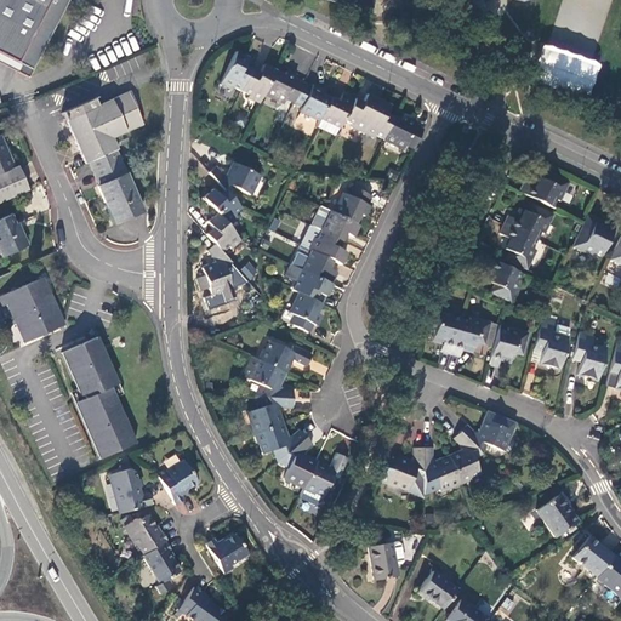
[(69,0),(0,0),(0,53),(33,70),(69,0)]
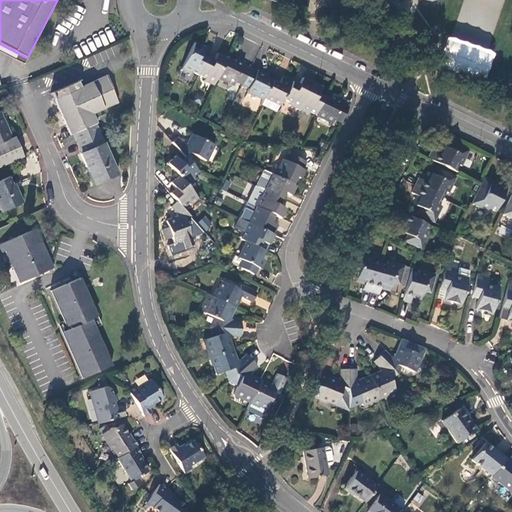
[(444,38),(436,66),(483,83),(493,55),(444,38)]
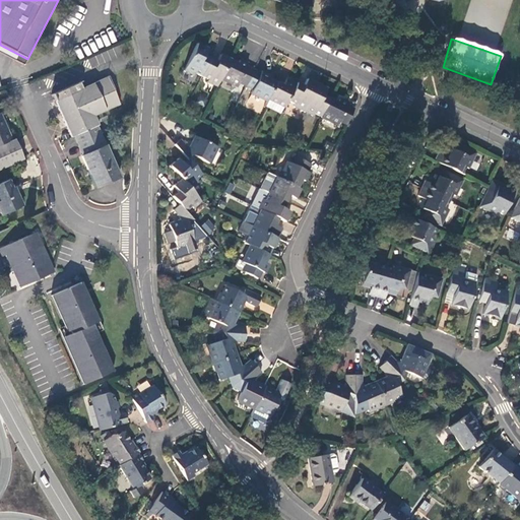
[(207,48),(197,43),(184,71),(193,76),(194,73),(201,76),(210,59),(203,56),(207,48)]
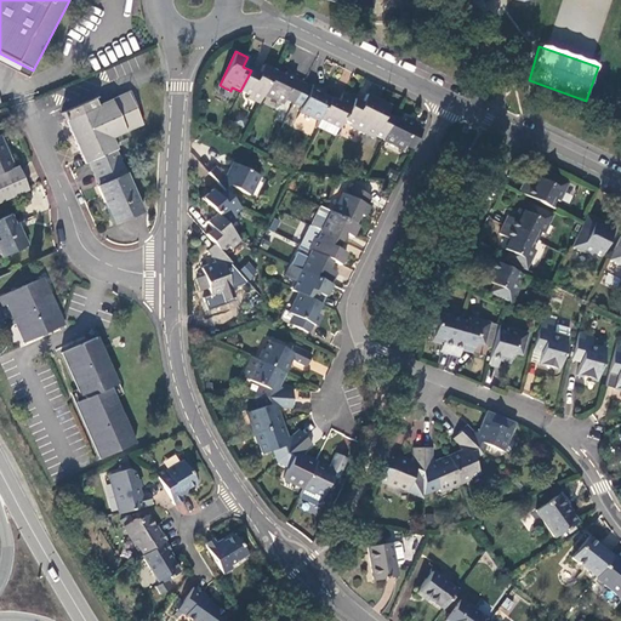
[(260,74),(251,70),(240,91),(249,95),(248,98),(260,104),(265,96),(275,72),(263,66),(260,74)]
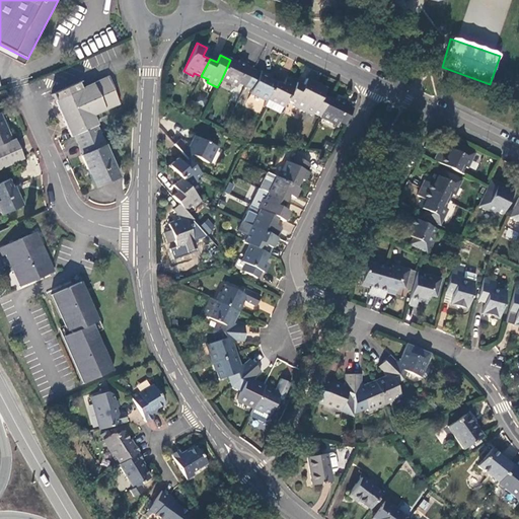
[(230,60),(221,80),(236,87),(238,82),(246,86),(253,72),(245,68),(247,65),(239,61),(238,64),(230,60)]
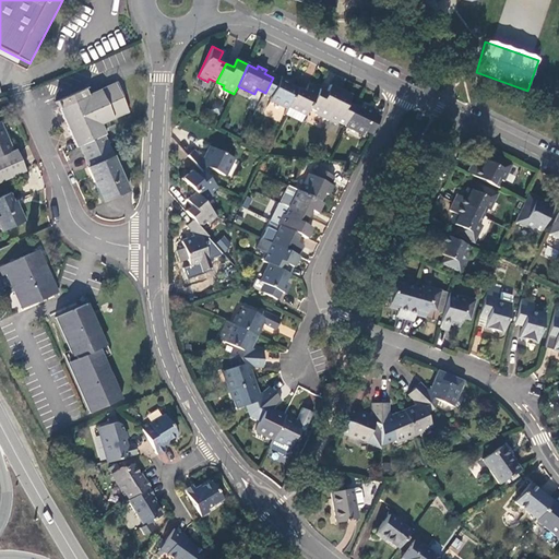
[(273,78),(265,93),(272,96),(270,100),(287,109),(287,108),(297,88),(288,84),(290,82),(281,78),(280,81),(273,78)]
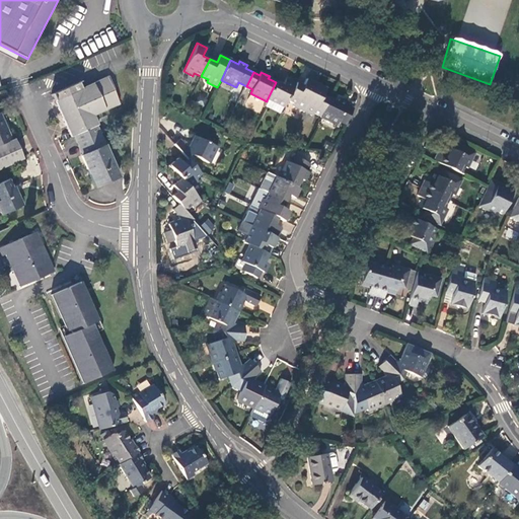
[(79,83),(52,95),(71,139),(76,137),(97,127),(93,117),(120,104),(106,77),(82,89),(79,83)]
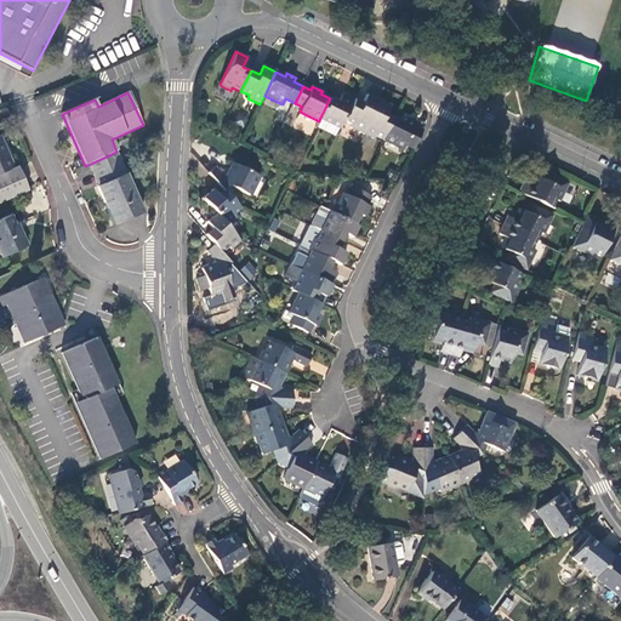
[(339,102),(330,98),(319,120),(340,130),(343,121),(354,100),(342,95),(339,102)]
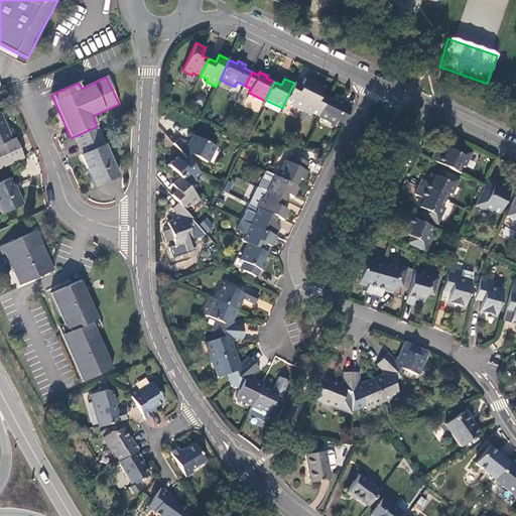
[(294,83),(285,101),(292,104),(291,107),(301,112),(314,85),(304,80),(301,87),(294,83)]
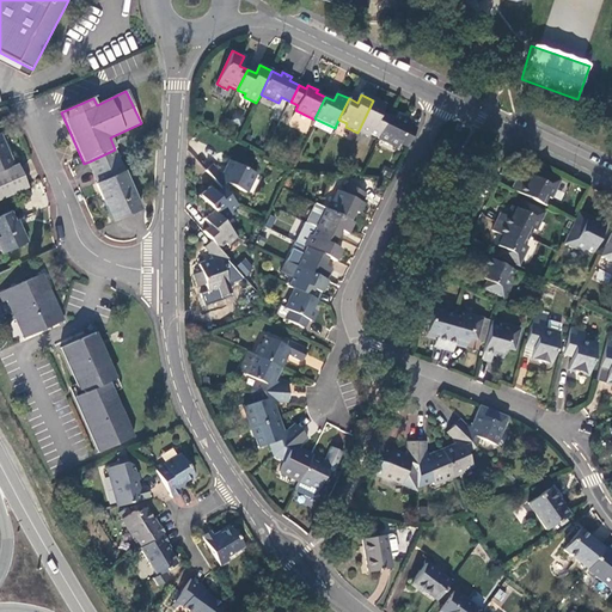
[(383,105),(373,101),(357,133),(367,138),(369,134),(377,138),(387,116),(379,112),(383,105)]
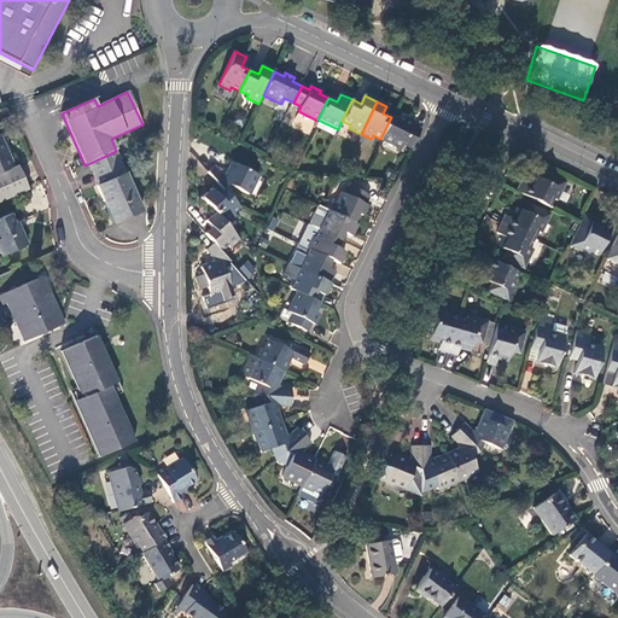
[(391,117),(380,139),(400,149),(402,144),(412,149),(420,132),(409,127),(412,122),(403,117),(401,121),(391,116),(391,117)]
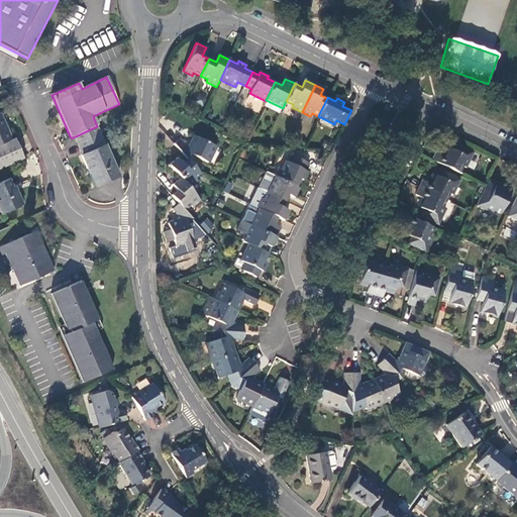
[(0,169),(24,158),(15,138),(12,139),(0,112),(0,169)]
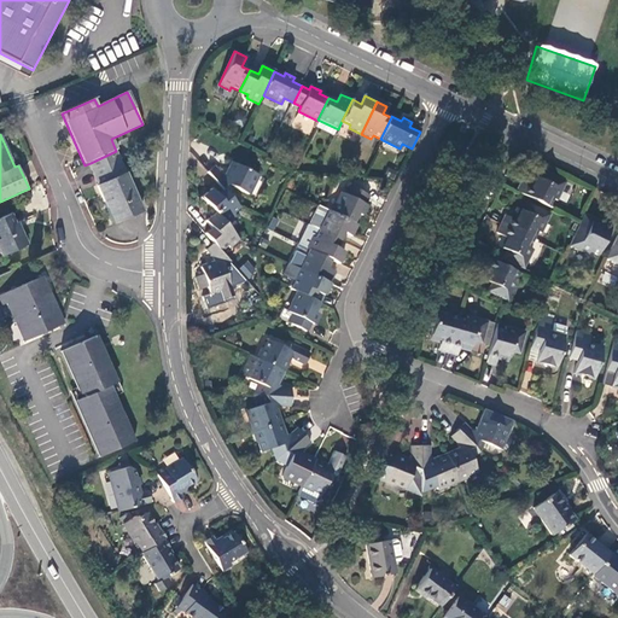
[(143,211),(116,151),(91,163),(99,184),(99,186),(106,203),(110,200),(118,221),(143,211)]
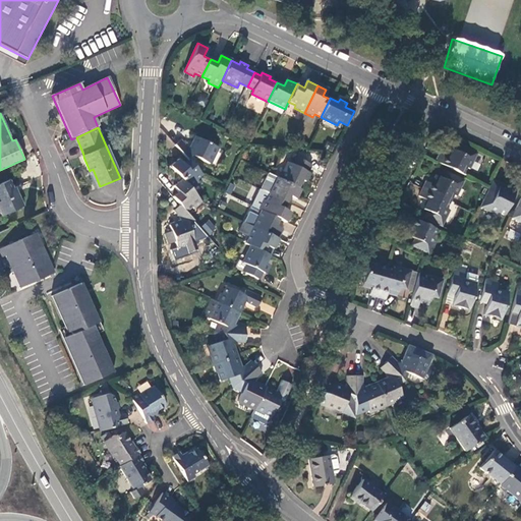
[(180,139),(174,145),(188,160),(192,165),(195,157),(211,164),(217,148),(195,137),(190,148),(185,146),(180,139)]
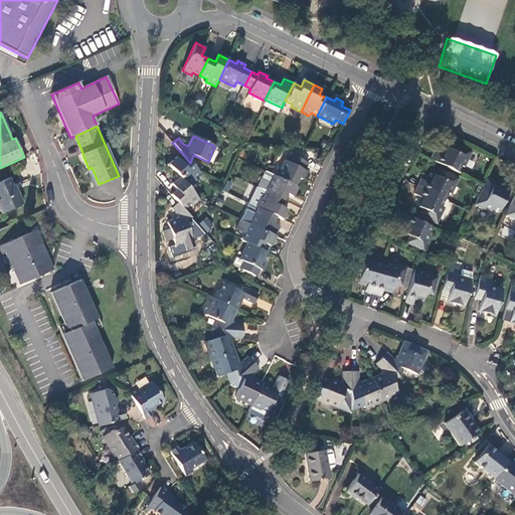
[(435,152),(432,159),(458,172),(461,165),(465,166),(472,151),(455,142),(451,149),(448,148),(444,157),(435,152)]
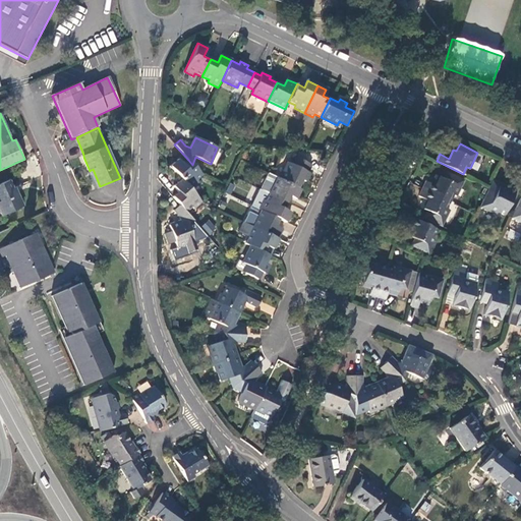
[(287,162),(279,178),(299,187),(302,180),(305,181),(309,172),(307,171),(310,164),(295,157),(291,164),(287,162)]
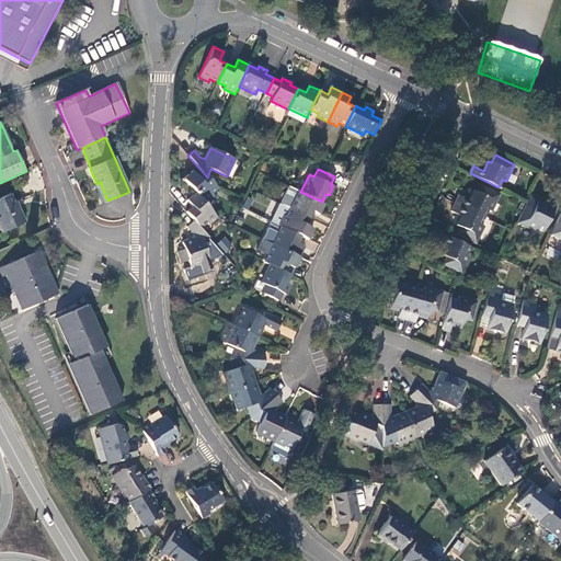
[(191,172),(184,179),(195,193),(204,203),(213,196),(210,193),(217,189),(207,178),(203,172),(196,179),(191,172)]
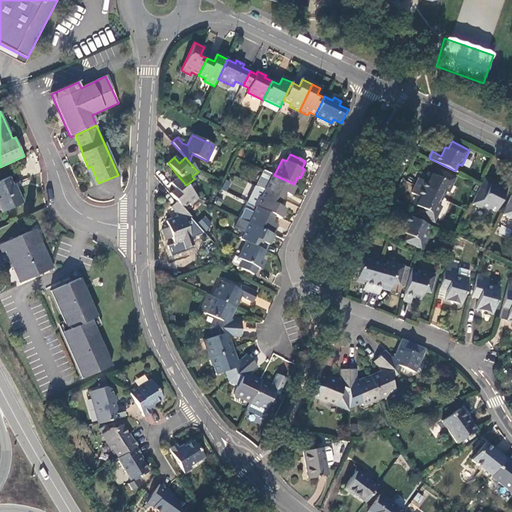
[(419,178),(415,185),(441,198),(445,191),(448,192),(455,177),(438,169),(435,175),(431,173),(426,182),(419,178)]
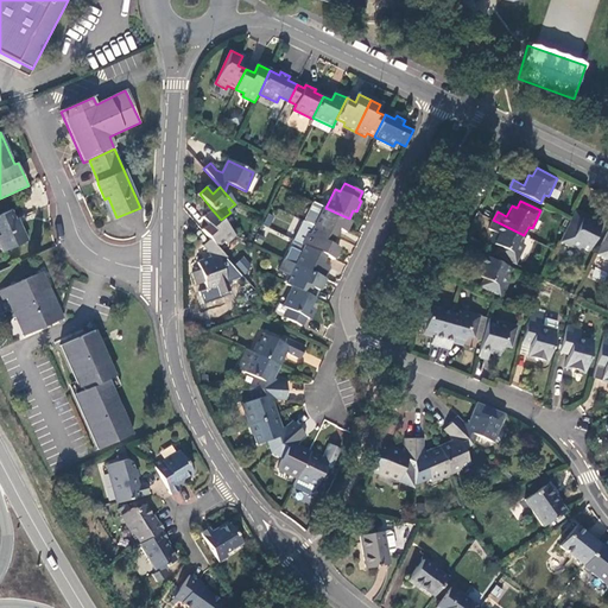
[(325,208),(314,202),(303,222),(312,227),(335,238),(340,228),(347,232),(352,221),(349,219),(325,208)]
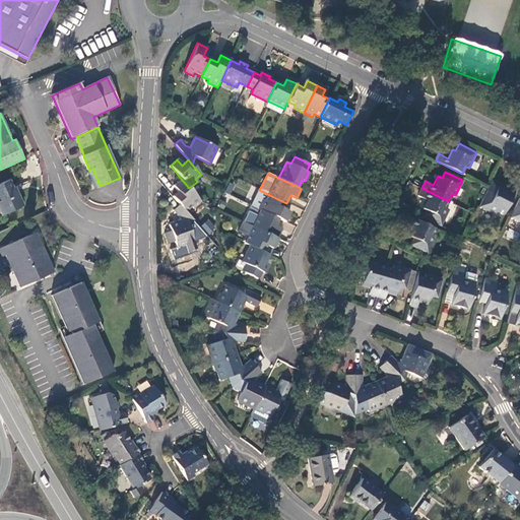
[(181,179),(173,186),(179,192),(173,197),(180,204),(186,211),(191,206),(193,208),(201,202),(189,188),(181,179)]
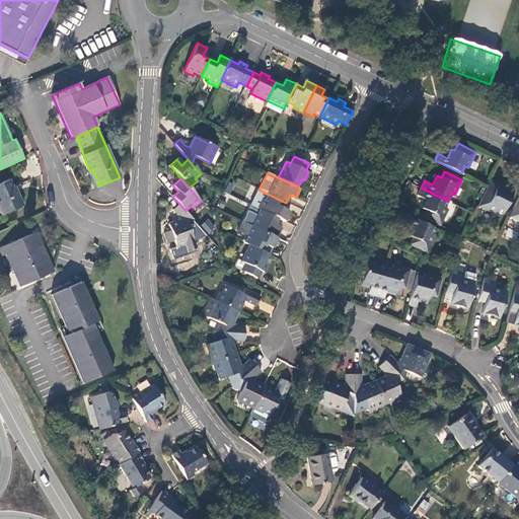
[(0,183),(0,215),(23,206),(14,188),(13,188),(9,179),(0,183)]
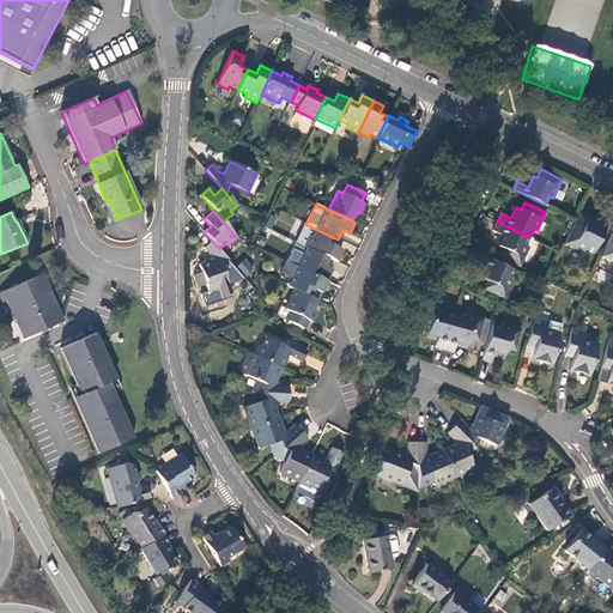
[(598,220),(580,212),(564,243),(583,253),(586,248),(593,252),(607,223),(599,219),(598,220)]
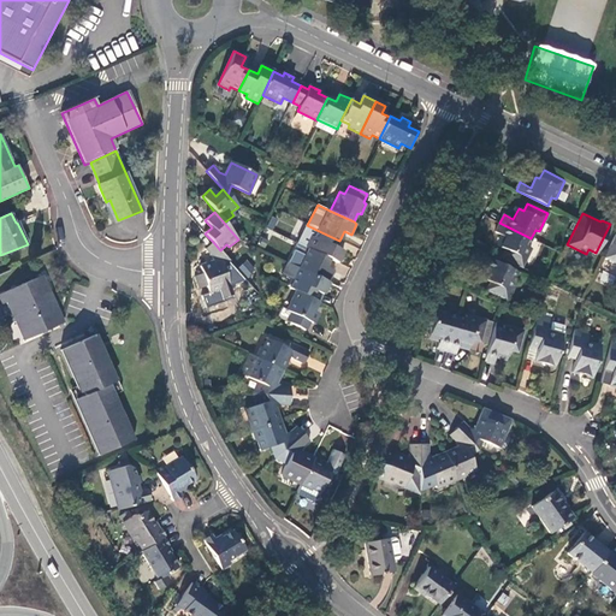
[(531,238),(499,223),(496,231),(504,236),(499,246),(505,249),(502,256),(522,266),(531,248),(527,246),(531,238)]
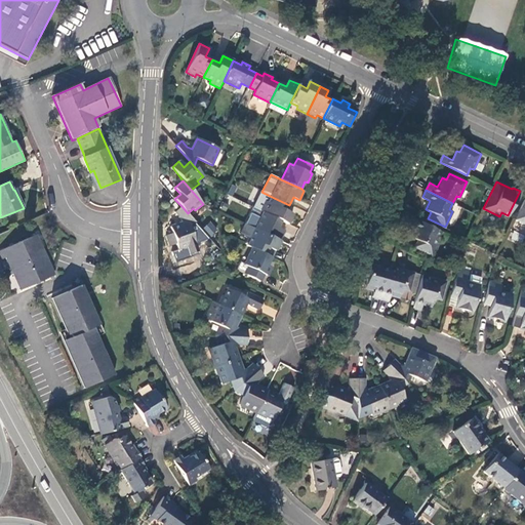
[(286,211),(289,205),(270,196),(267,202),(265,200),(259,211),(263,212),(281,221),(287,224),(292,214),(286,211)]
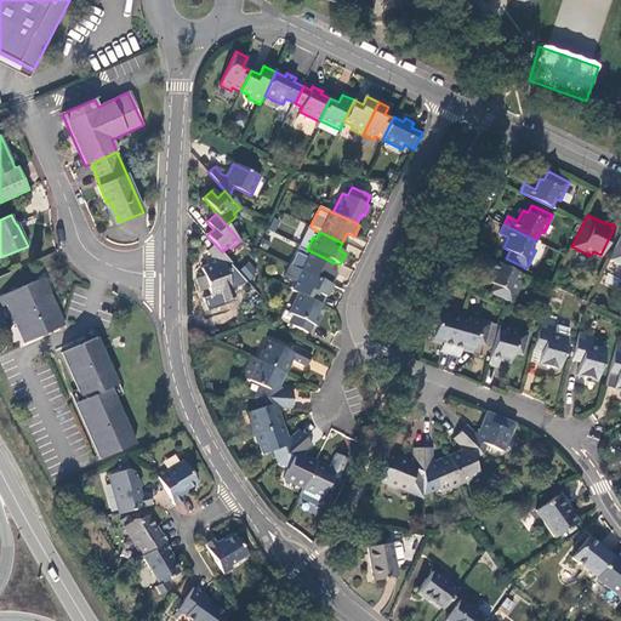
[(620,234),(609,260),(620,266),(620,234)]
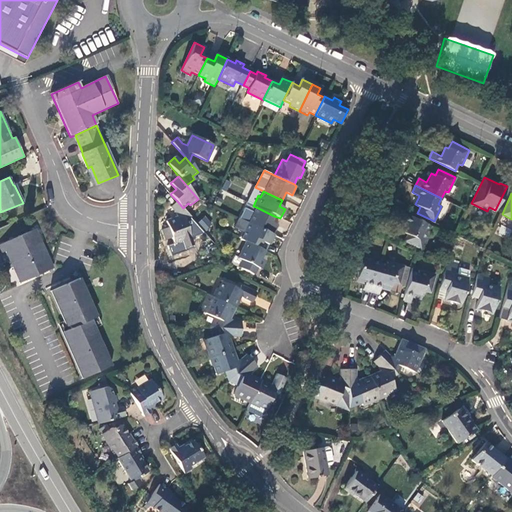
[(177,201),(171,206),(176,212),(177,217),(167,220),(173,242),(190,237),(185,219),(190,217),(183,208),(177,201)]
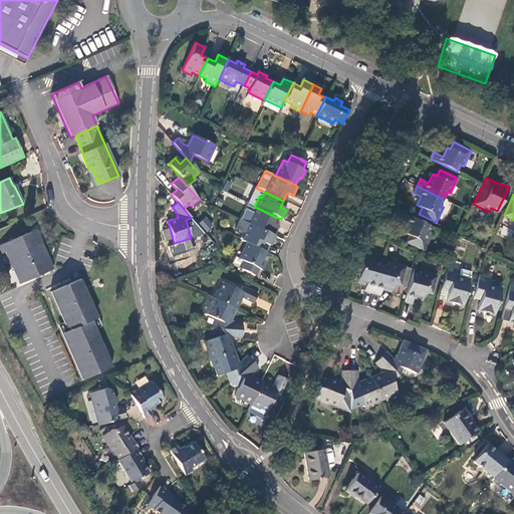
[(275,217),(257,208),(253,215),(247,211),(242,220),(274,235),(278,226),(272,223),(275,217)]
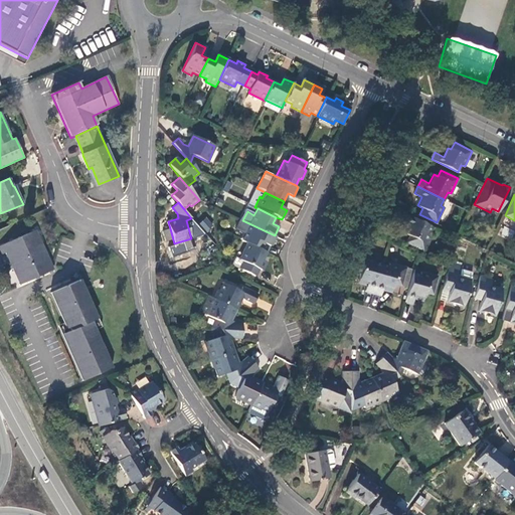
[(431,226),(404,213),(400,220),(408,224),(404,233),(408,235),(405,241),(422,250),(431,234),(427,232),(431,226)]
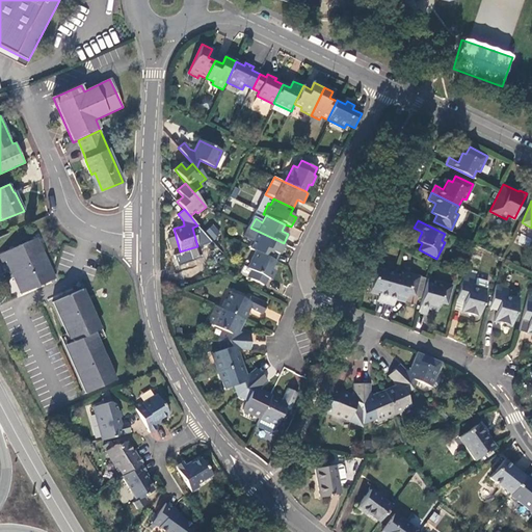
[(278,254),(284,243),(250,228),(247,227),(243,236),(253,241),(249,248),(256,251),(268,258),(272,250),(278,254)]
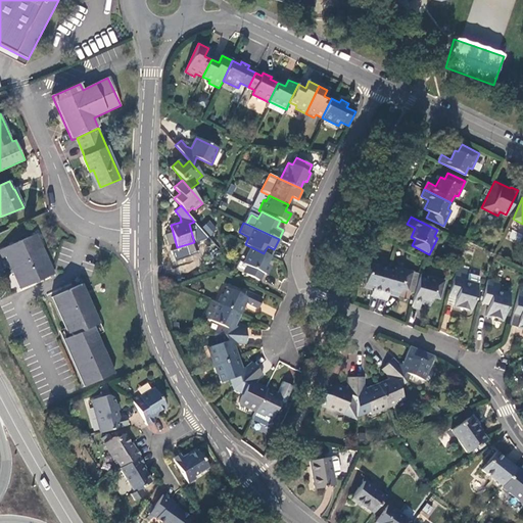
[(35,234),(0,249),(0,253),(2,258),(6,256),(13,273),(16,272),(22,287),(54,274),(46,254),(44,254),(35,234)]
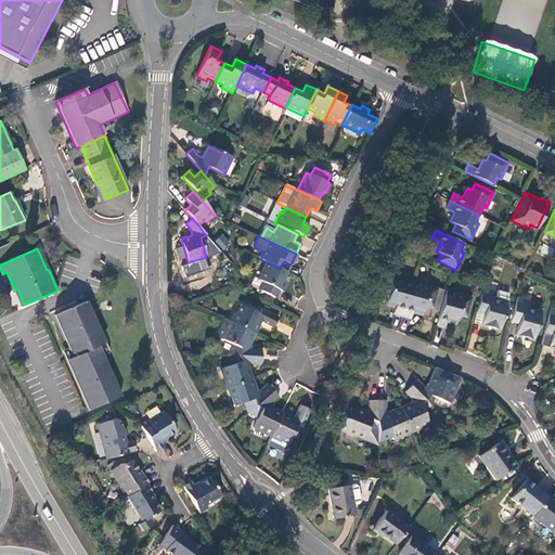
[(283,281),(287,272),(280,269),(267,262),(258,280),(263,282),(259,289),(274,297),(279,289),(282,292),(286,283),(283,281)]
